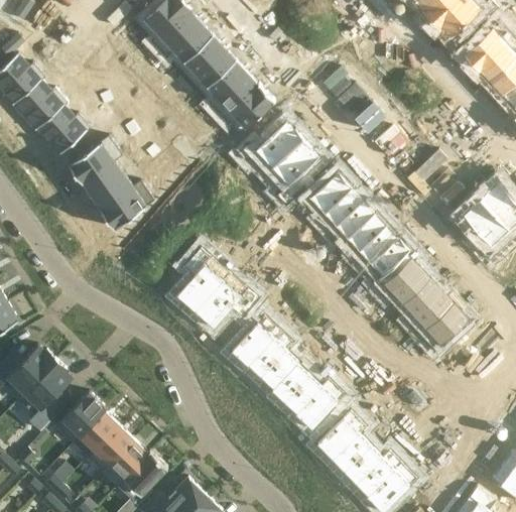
[(27,0),(26,0),(21,8),(29,14),(35,5),(27,0)]
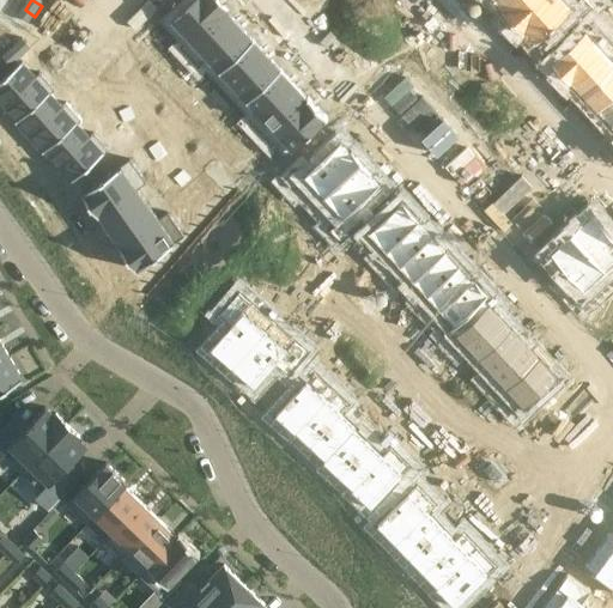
[(214,0),(201,0),(174,25),(192,44),(192,46),(226,14),(226,16),(228,14),(214,0)]
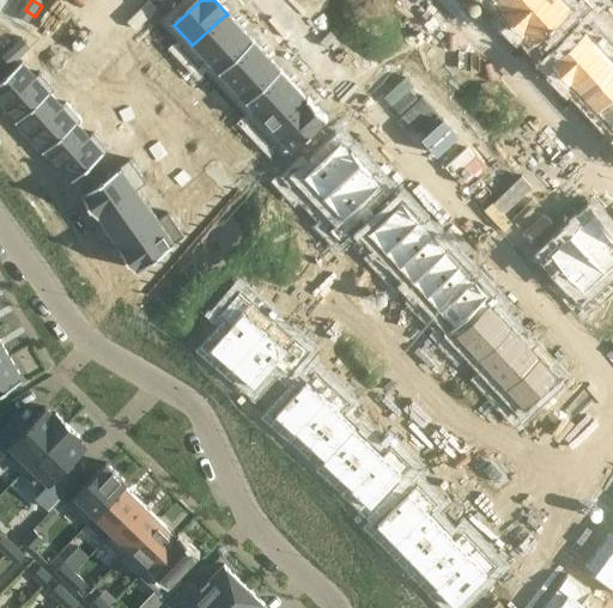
[(496,0),(493,2),(495,4),(503,12),(502,14),(513,26),(540,0),(496,0)]
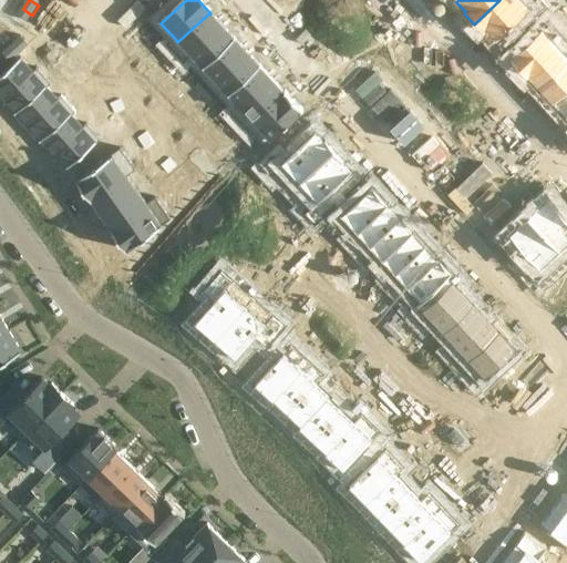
[(534,0),(500,0),(474,24),(484,36),(485,33),(493,41),(493,42),(494,43),(519,19),(529,30),(550,10),(540,0),(537,0),(536,2),(534,0)]
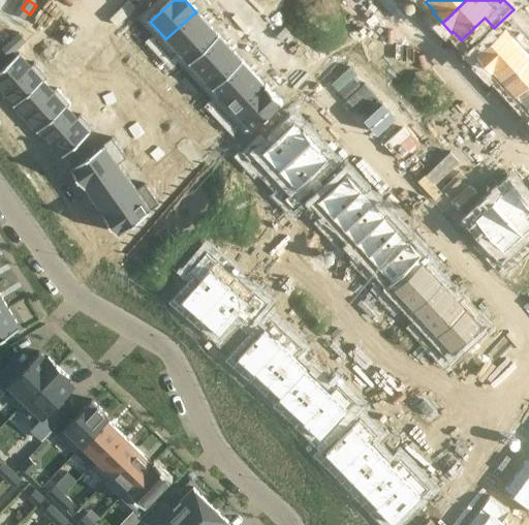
[(22,8),(16,17),(24,23),(30,14),(22,8)]
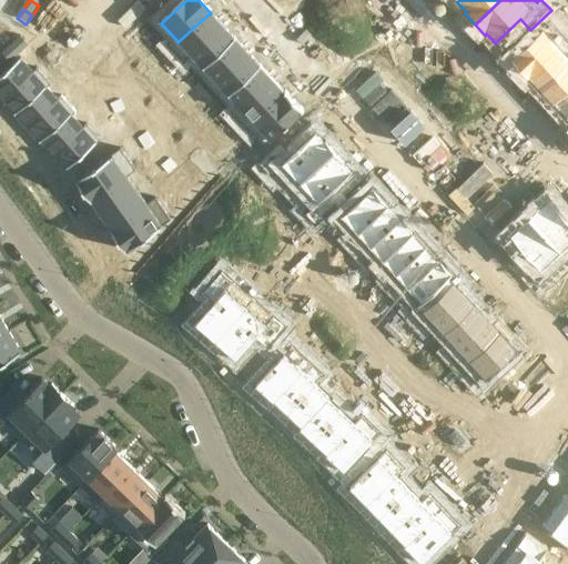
[(178,41),(170,49),(184,64),(192,57),(191,56),(222,27),(210,14),(210,13),(178,42),(178,41)]
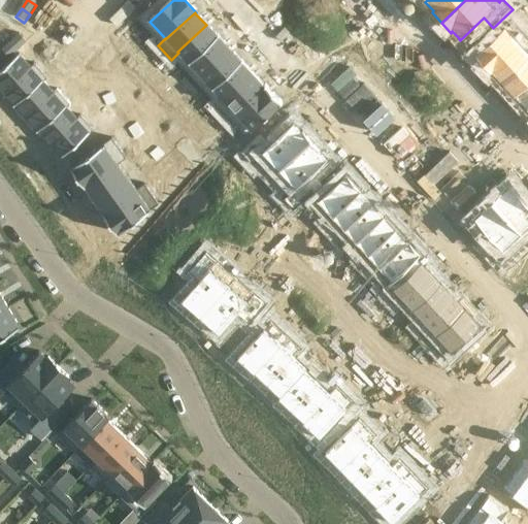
[(475,55),(474,57),(491,74),(492,73),(491,73),(527,39),(524,36),(512,23),(504,29),(475,56),(475,55)]
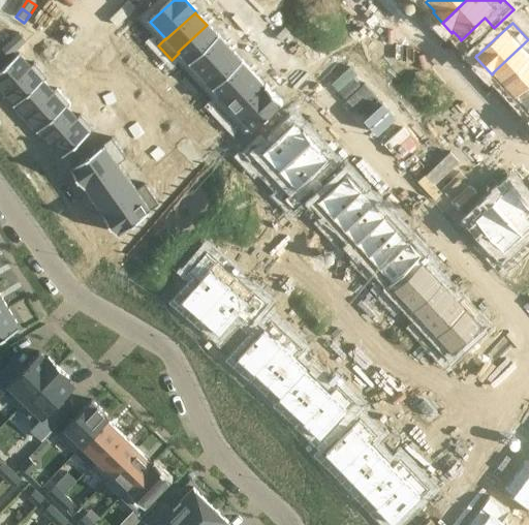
[(207,25),(178,52),(179,53),(189,65),(218,38),(207,25)]
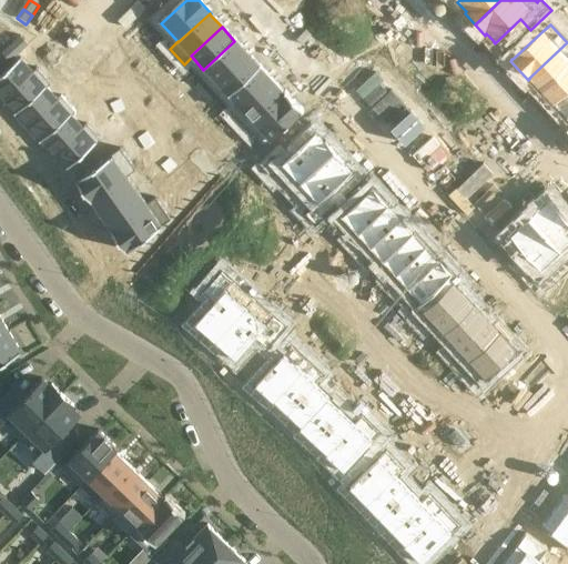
[(21,39),(12,47),(20,56),(29,48),(21,39)]
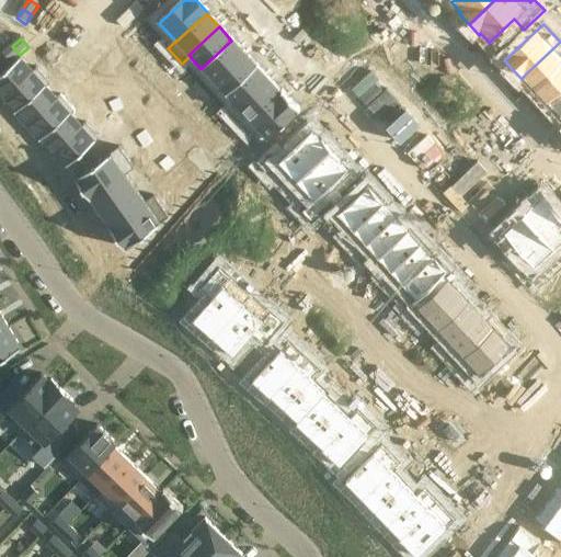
[(50,41),(42,48),(52,58),(60,52),(50,41)]
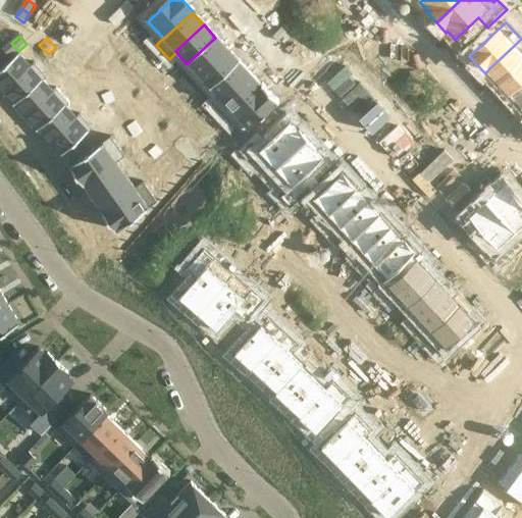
[(215,38),(187,64),(199,76),(227,50),(215,38)]
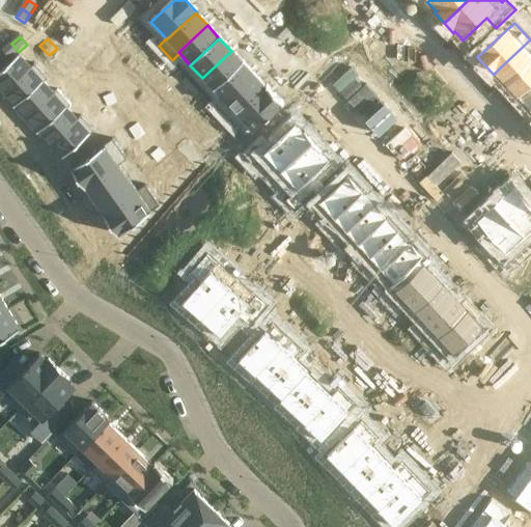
[(530,39),(494,74),(495,74),(506,86),(530,62),(530,39)]
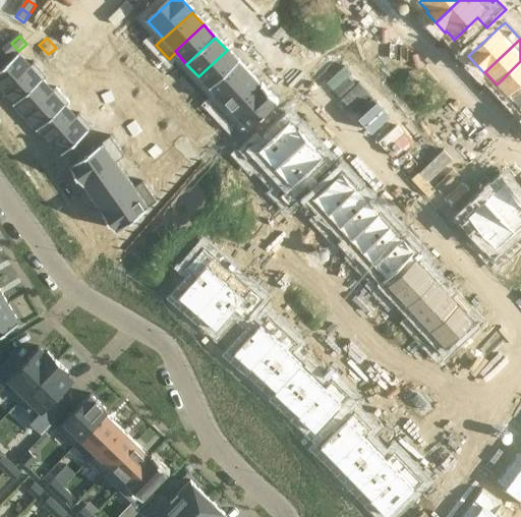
[(11,43),(2,52),(8,59),(18,51),(11,43)]
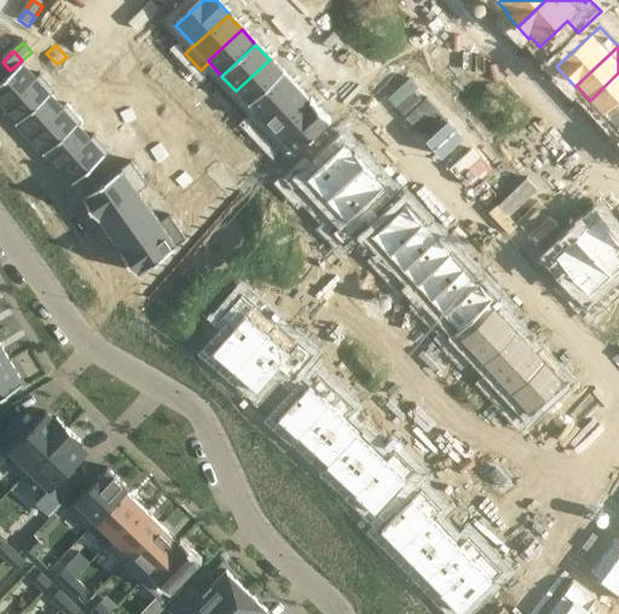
[(67,57),(57,64),(65,74),(74,65),(67,57)]
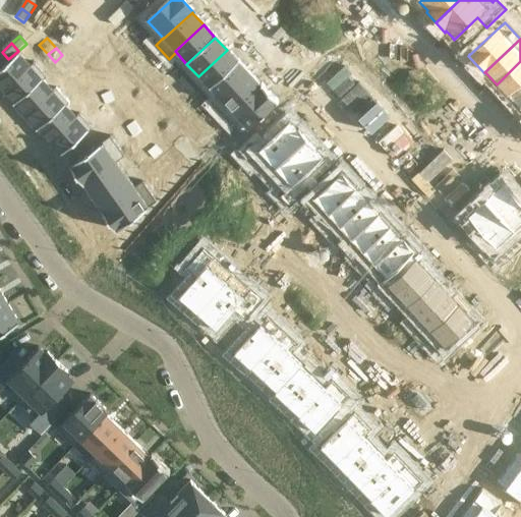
[(227,50),(198,76),(210,89),(238,62),(227,50)]
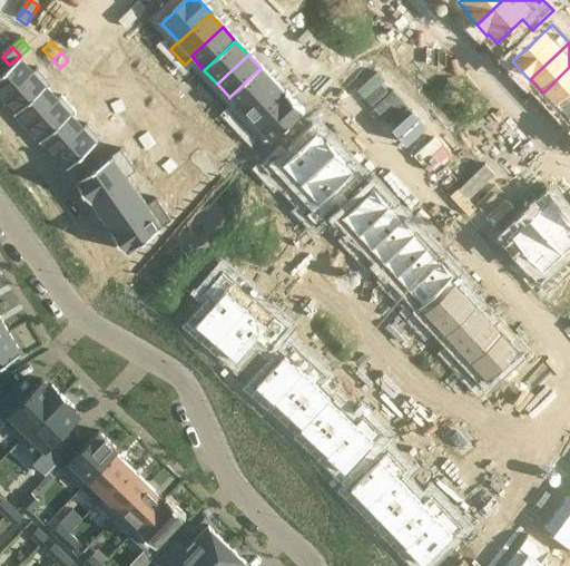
[(21,61),(0,79),(0,98),(5,103),(33,76),(22,62),(21,61)]
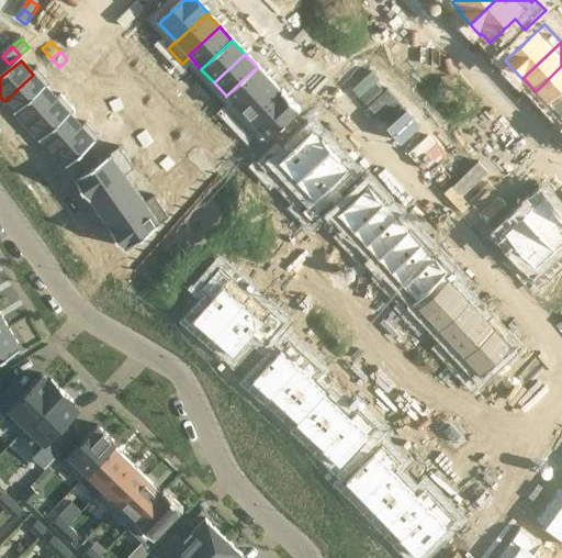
[(134,62),(126,69),(135,79),(144,71),(134,62)]
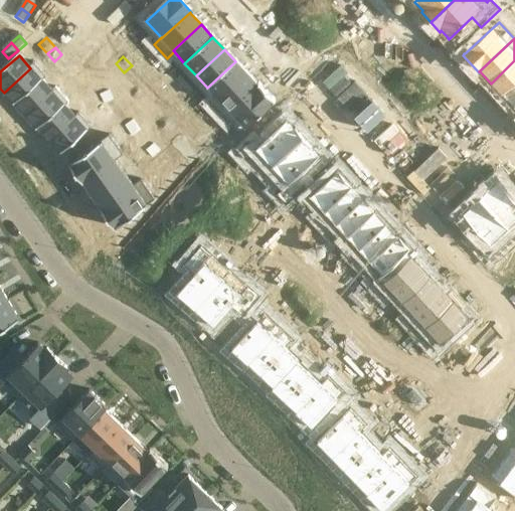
[(103,58),(96,65),(103,72),(110,65),(103,58)]
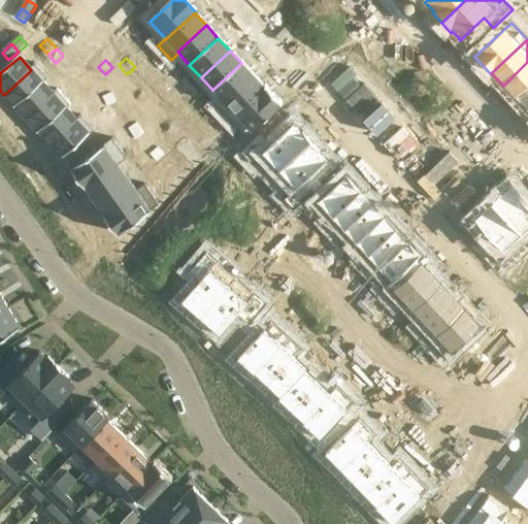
[(76,62),(69,69),(76,76),(84,70),(76,62)]
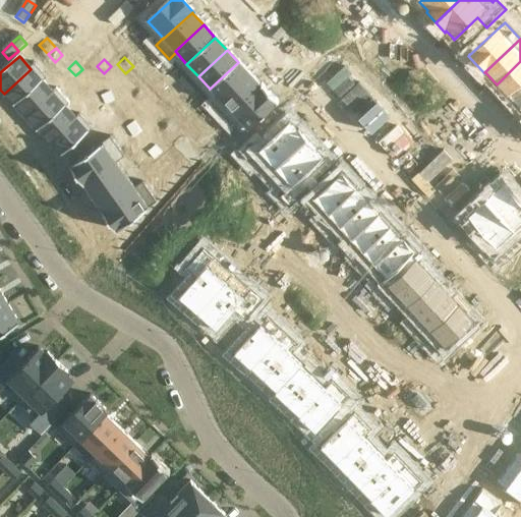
[(520,61),(497,84),(508,97),(520,84),(520,61)]
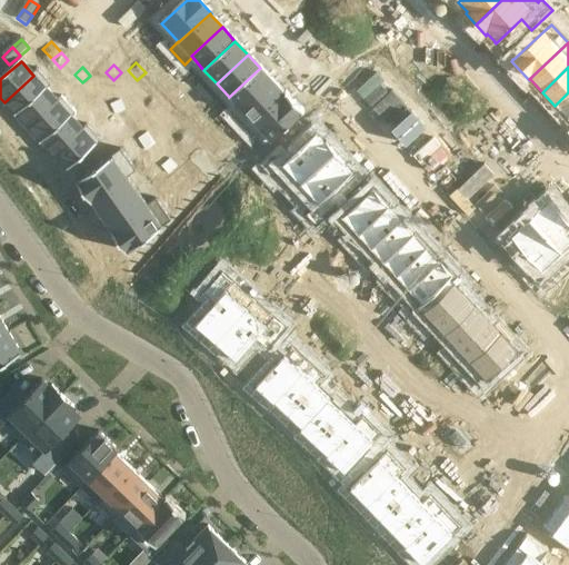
[(260,68),(229,97),(241,110),(242,111),(273,82),(260,68)]
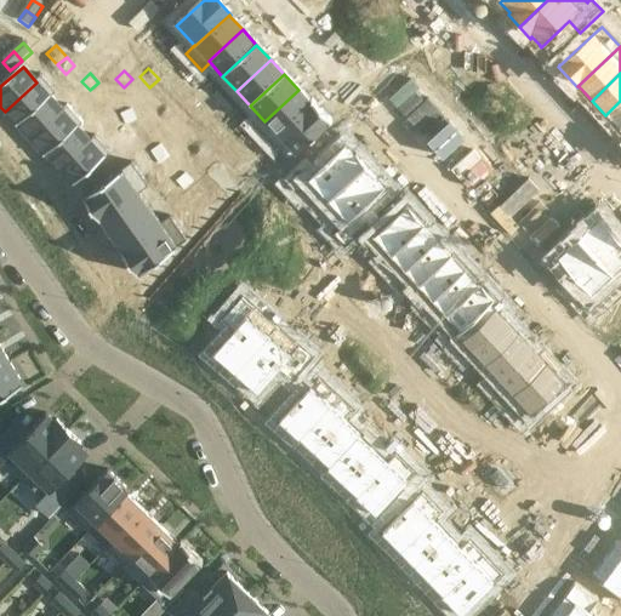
[(132,79),(124,87),(132,97),(141,89),(132,79)]
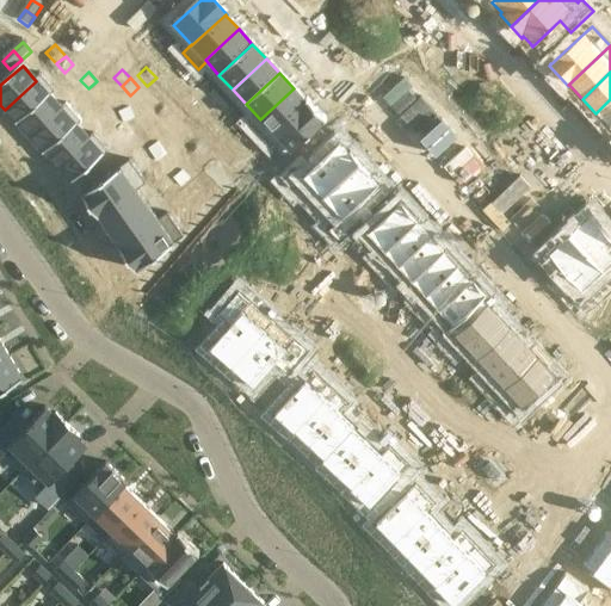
[(36,81),(5,110),(17,124),(14,127),(16,127),(50,96),(49,96),(36,81)]
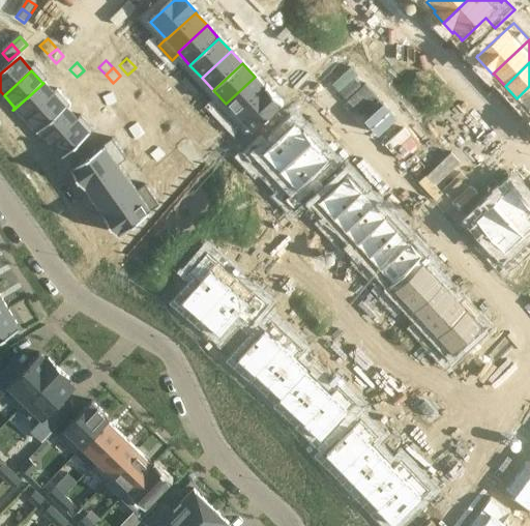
[(140,72),(133,80),(140,88),(147,81),(140,72)]
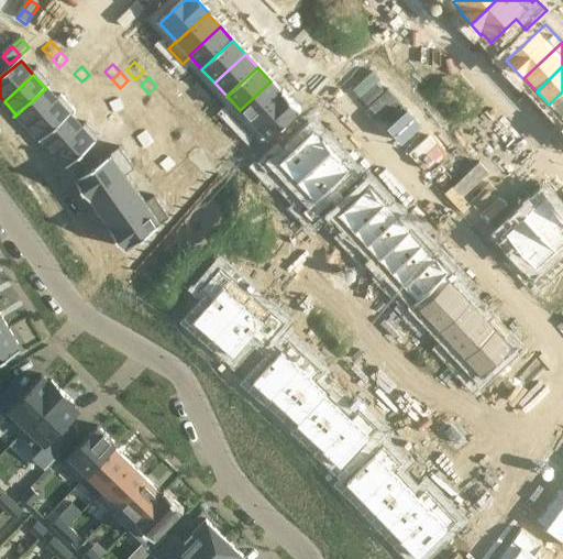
[(239,109),(231,116),(244,130),(283,95),(282,94),(271,81),(240,110),(239,109)]
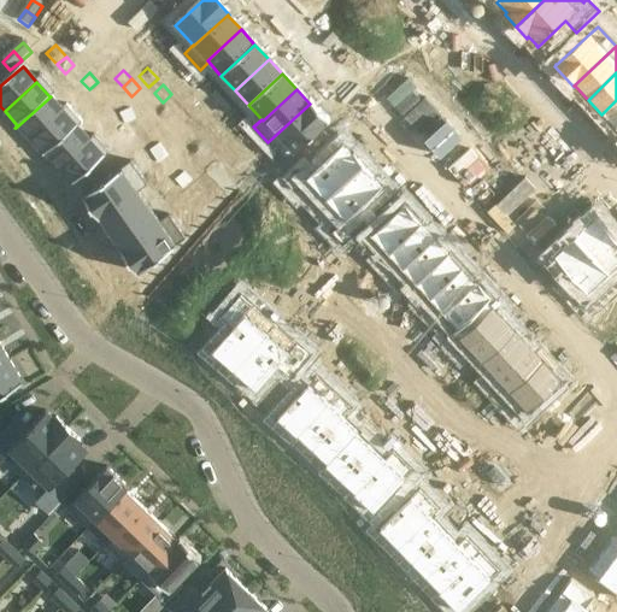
[(171,94),(163,103),(171,111),(180,103),(171,94)]
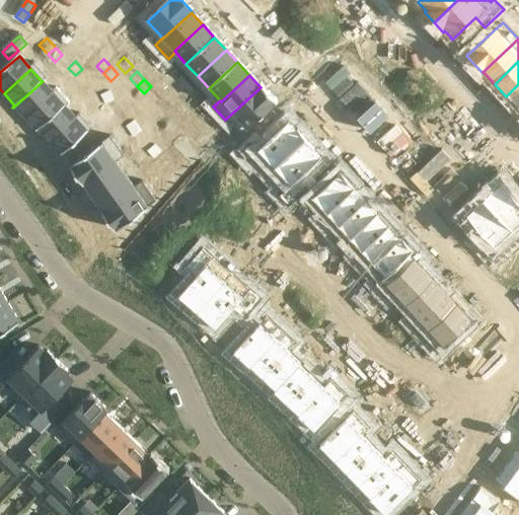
[(43,81),(13,107),(13,108),(15,106),(26,119),(54,94),(43,82),(43,81)]
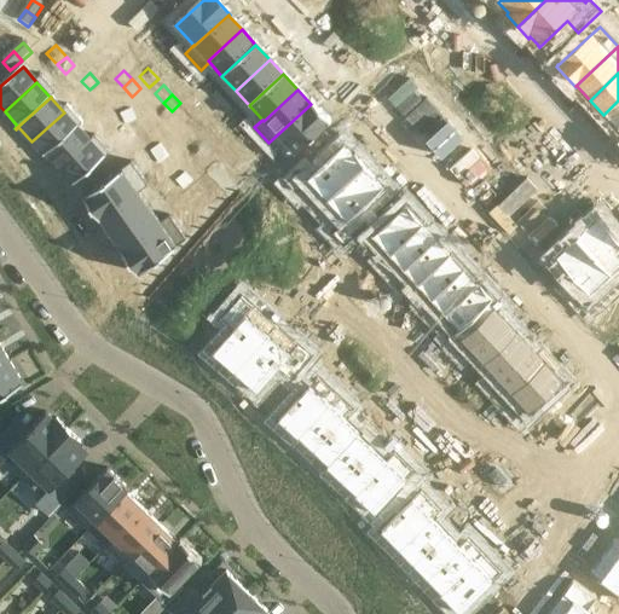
[(618,100),(603,115),(617,131),(618,128),(618,100)]
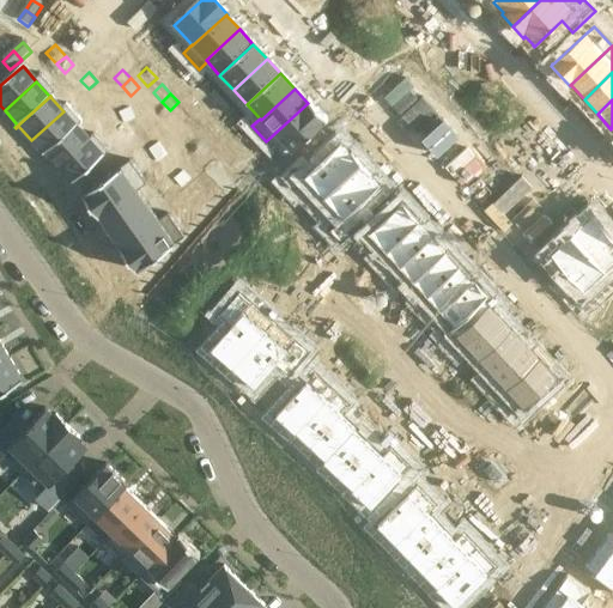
[(308,103),(266,141),(284,162),(292,154),(326,123),(328,122),(308,101),(307,102),(308,103)]
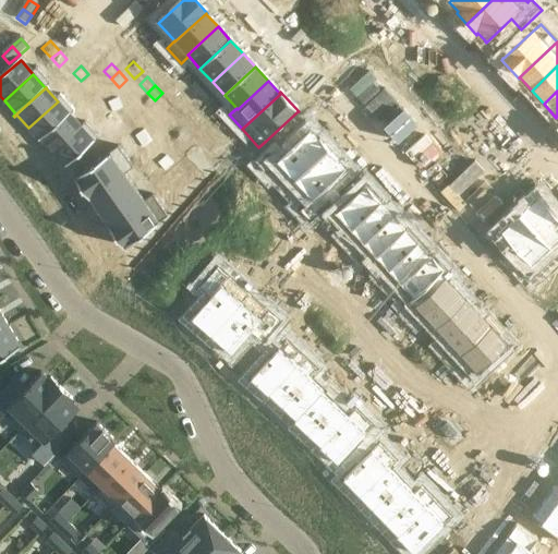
[(138,93),(130,100),(140,110),(148,103),(138,93)]
